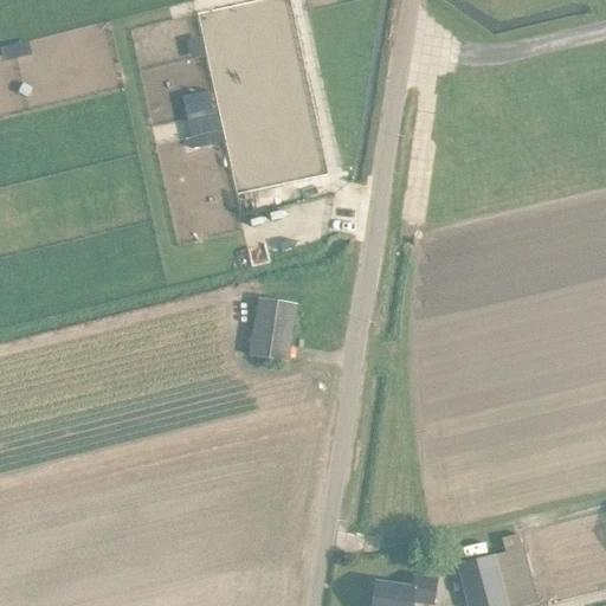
[(211,89),(182,95),(194,148),(223,141),(211,89)]
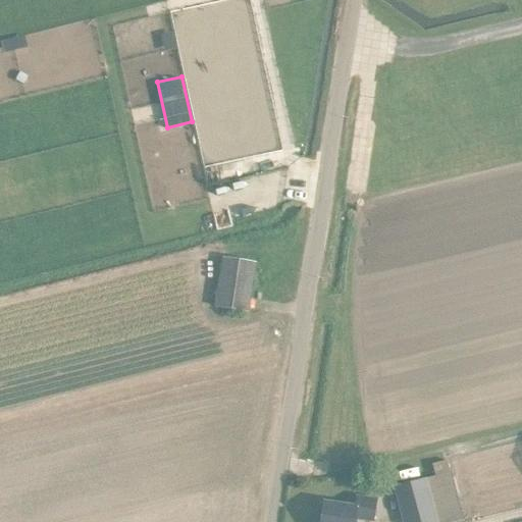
[(255,263),(222,258),(214,306),(247,311),(255,263)]
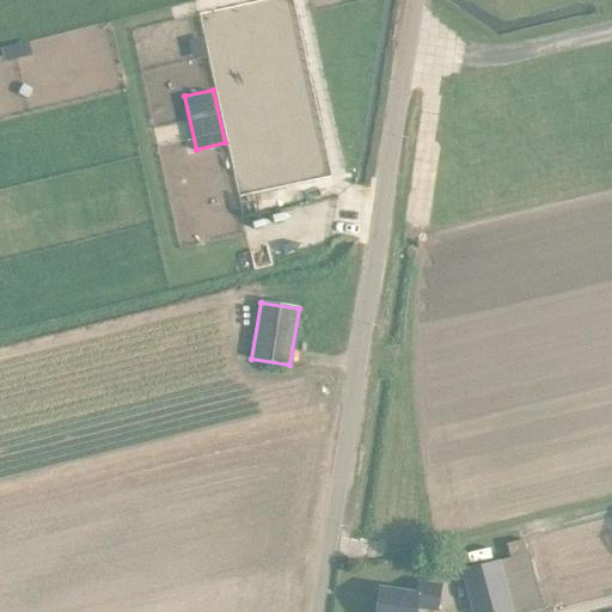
[(512,611),(530,611),(540,610),(522,540),(508,544),(512,557),(497,562),(512,611)]
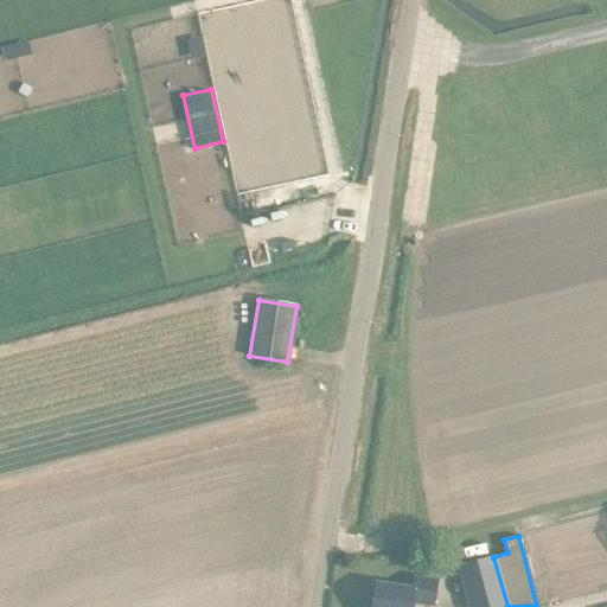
[(467,606),(508,606),(493,557),(458,567),(467,606)]
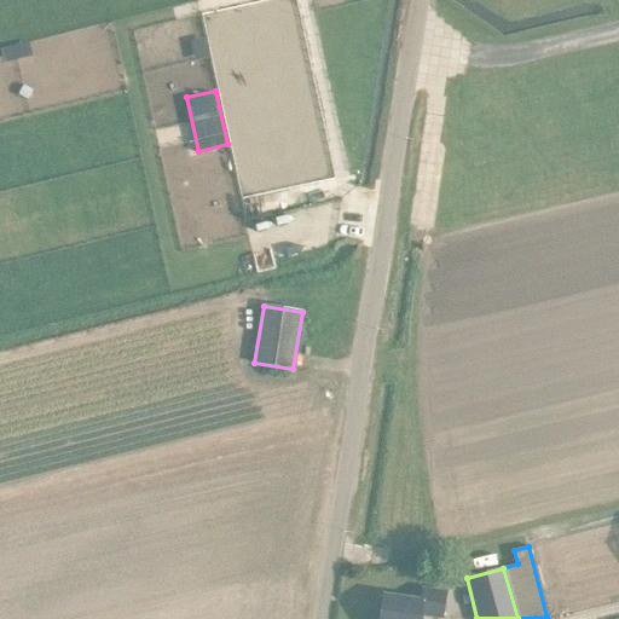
[(376,612),(375,618),(418,618),(420,615),(440,618),(445,591),(423,589),(421,600),(383,595),(381,612),(376,612)]
